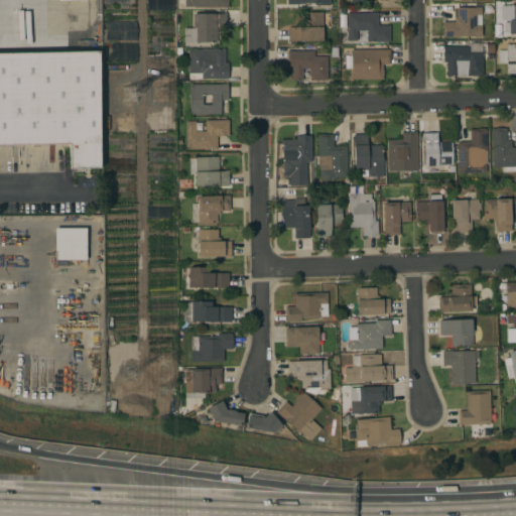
[(194,8),(194,7),(184,7),(184,5),(178,5),(178,0),(228,0),(228,8),(194,8)]
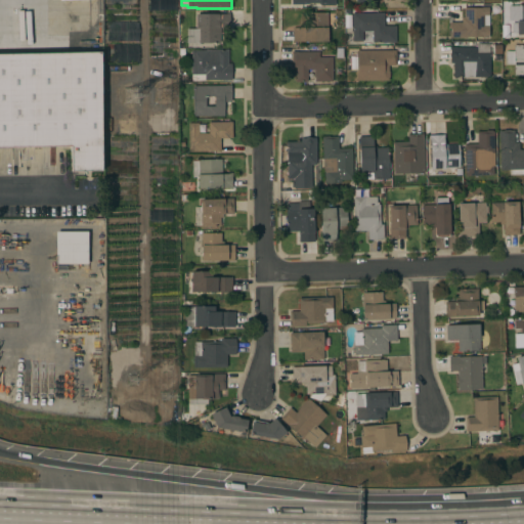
[(462,23),(462,17),(464,17),(464,8),(481,8),(481,7),(482,7),(482,3),(488,3),(488,7),(488,38),(481,38),(467,38),(449,38),(449,23),(462,23)]
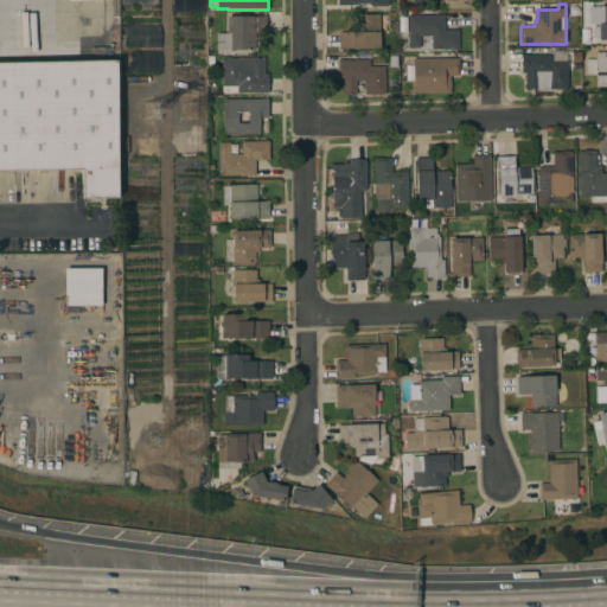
[(606,40),(599,40),(599,23),(589,23),(589,10),(598,10),(598,7),(606,6),(606,40)]
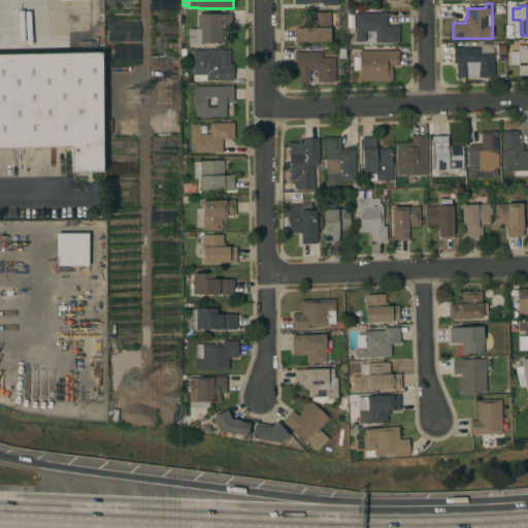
[(330,12),(330,42),(295,42),(295,28),(306,28),(306,12),(330,12)]
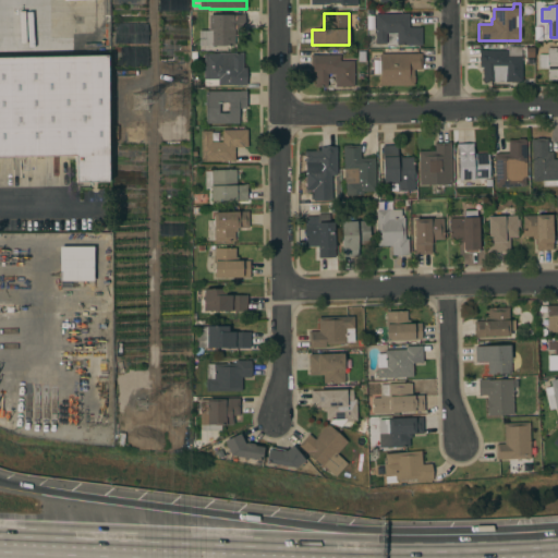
[(397,46),(397,34),(386,34),(386,44),(375,44),(375,14),(402,14),(402,13),(409,13),(409,27),(422,27),(422,46),(397,46)]
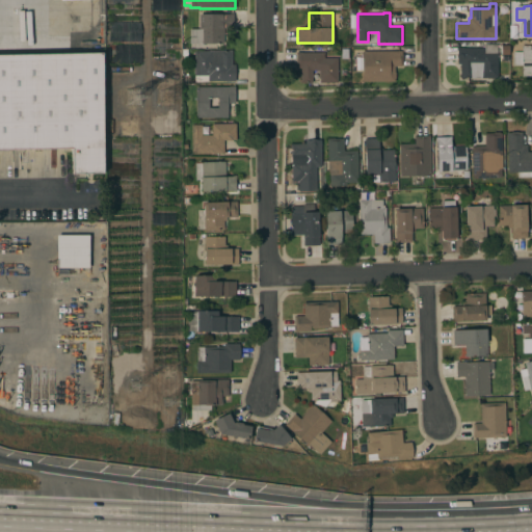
[(189,29),(198,29),(198,15),(229,15),(229,14),(233,14),(233,29),(230,29),(223,29),(223,44),(189,44),(189,29)]
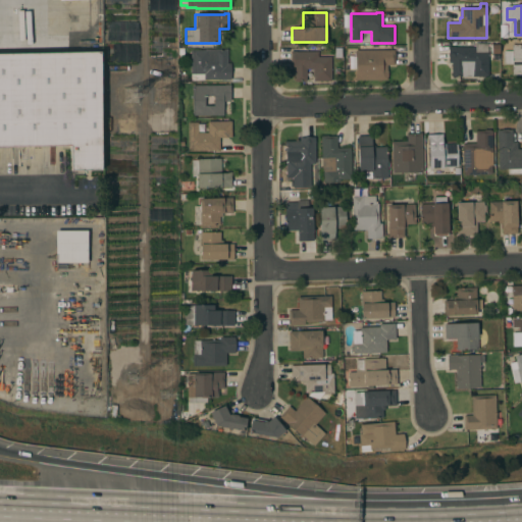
[(452,77),(452,62),(449,62),(448,48),(475,47),(475,44),(487,44),(488,76),(452,77)]
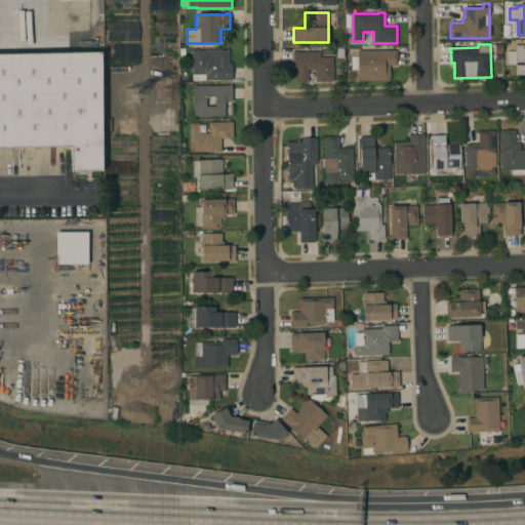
[(524,44),(524,76),(515,76),(515,65),(507,65),(507,51),(515,51),(515,45),(524,44)]
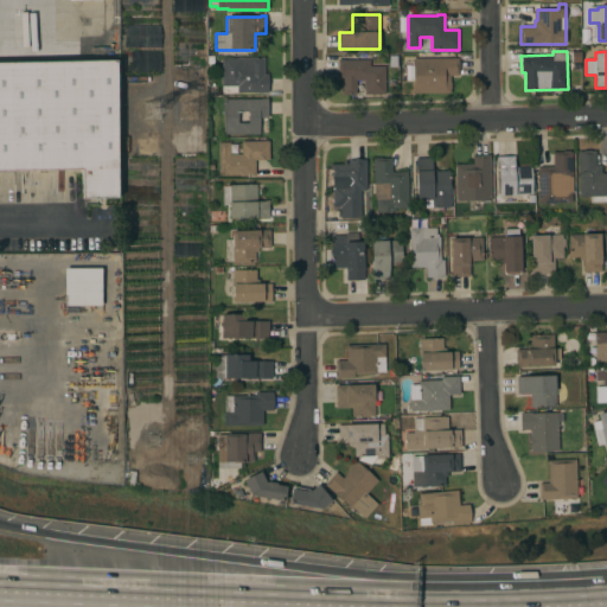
[(264,58),(264,75),(268,75),(268,93),(261,94),(261,93),(237,93),(237,94),(221,94),(221,87),(222,87),(222,58),(264,58)]
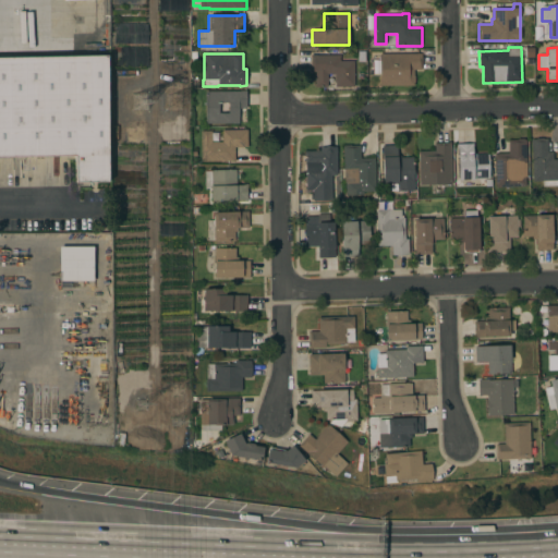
[(379,86),(379,76),(370,76),(370,62),(379,62),(379,53),(421,53),(421,70),(413,70),(413,76),(414,76),(414,83),(413,83),(413,86),(379,86)]
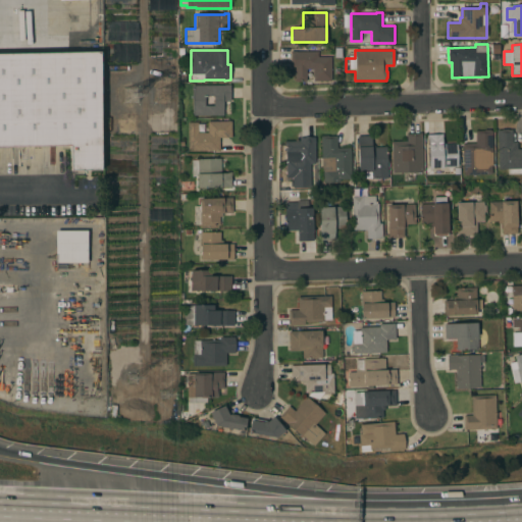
[(70,171),(69,145),(0,146),(0,54),(100,52),(100,170),(70,171)]
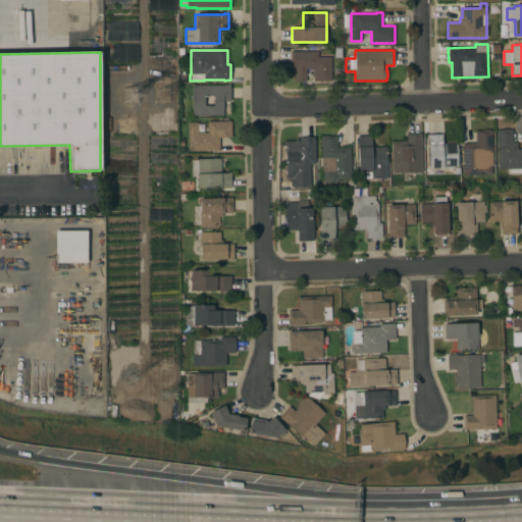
[(330,82),(313,82),(313,69),(306,69),(306,82),(295,82),(295,67),(291,67),(291,52),(318,52),(318,57),(331,57),(330,82)]
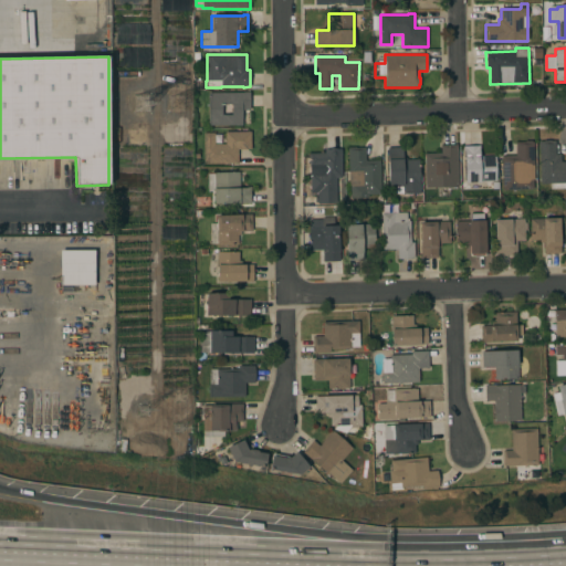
[(236,126),(236,125),(208,126),(208,93),(243,93),(250,93),(250,111),(242,111),(242,126),(236,126)]
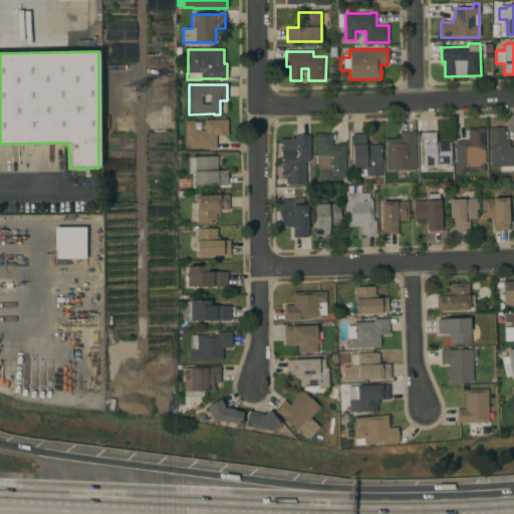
[(185,149),(185,120),(195,120),(195,131),(205,131),(205,119),(222,119),(228,119),(228,136),(216,136),(216,149),(185,149)]
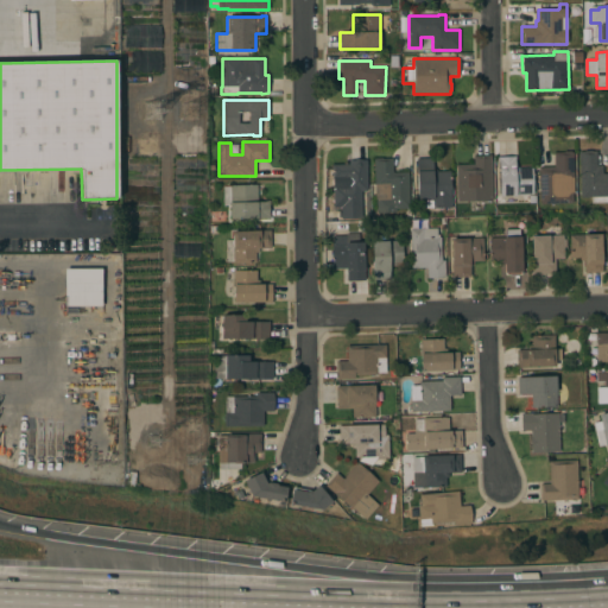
[(578,152),(583,152),(583,151),(590,151),(590,152),(596,152),(597,166),(602,165),(602,173),(607,173),(607,203),(591,203),(591,197),(580,198),(578,152)]
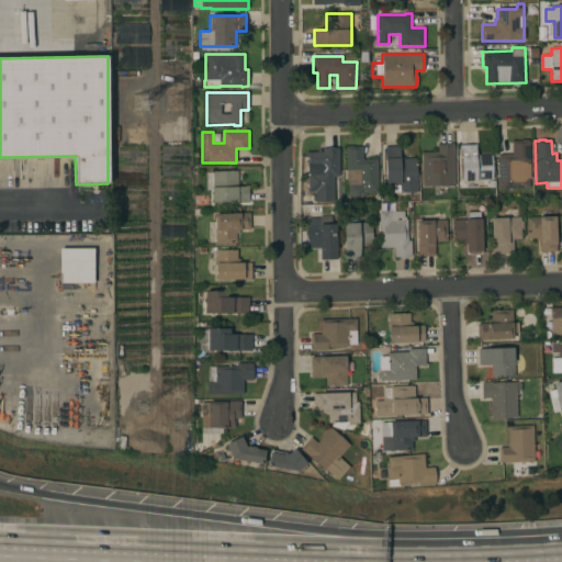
[(498,189),(497,155),(512,155),(512,142),(520,142),(520,141),(527,141),(527,142),(529,141),(530,179),(529,179),(529,188),(498,189)]
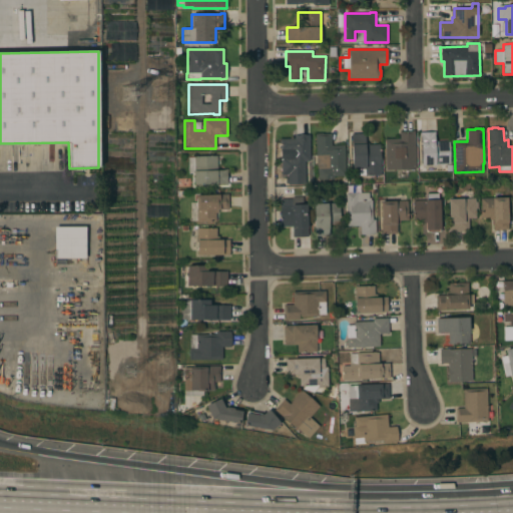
[(384,139),(399,139),(399,131),(414,131),(415,169),(386,170),(384,139)]
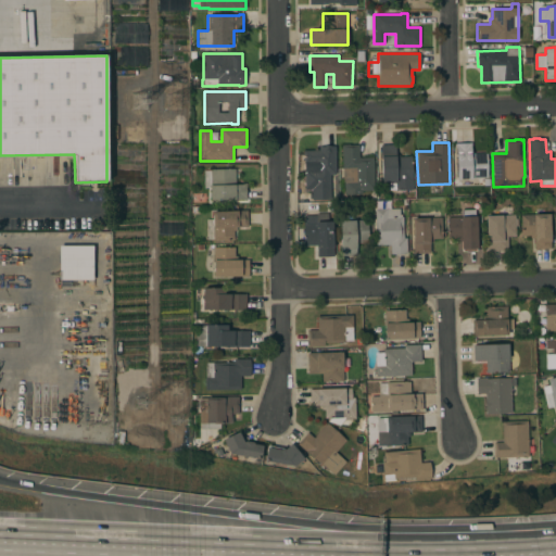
[(454,143),(470,143),(471,154),(487,153),(488,177),(471,178),(471,179),(456,180),(454,143)]
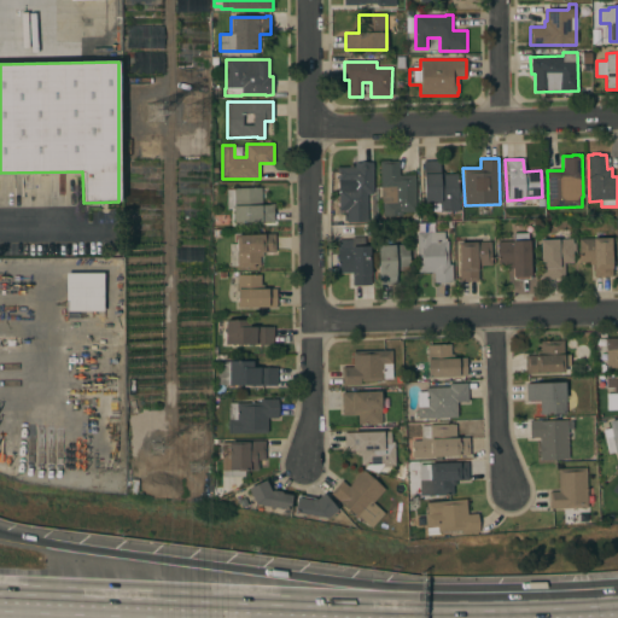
[(415,211),(402,213),(402,216),(383,216),(382,203),(380,203),(379,162),(380,162),(380,161),(388,161),(388,162),(398,161),(398,175),(414,175),(415,211)]
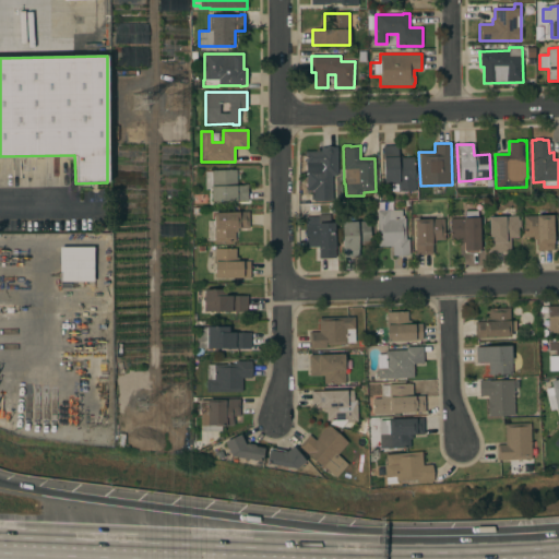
[(397,145),(397,156),(402,156),(402,158),(413,157),(414,180),(415,180),(415,191),(397,192),(397,183),(383,183),(382,146),(397,145)]
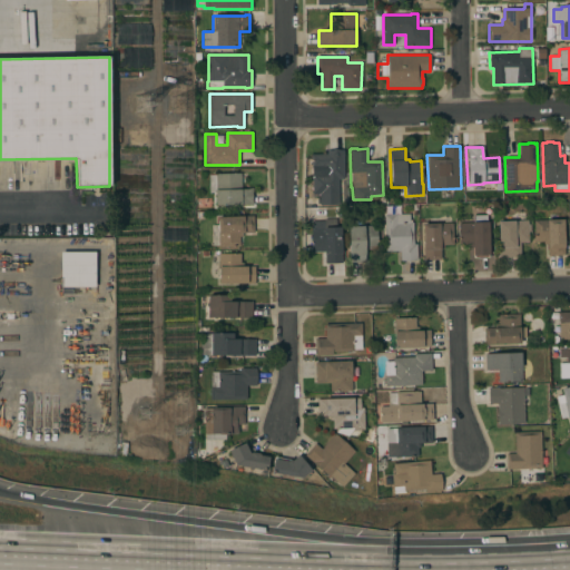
[(312,175),(313,175),(313,167),(311,167),(311,154),(326,154),(326,150),(343,149),(344,179),(338,179),(338,194),(312,194),(312,175)]
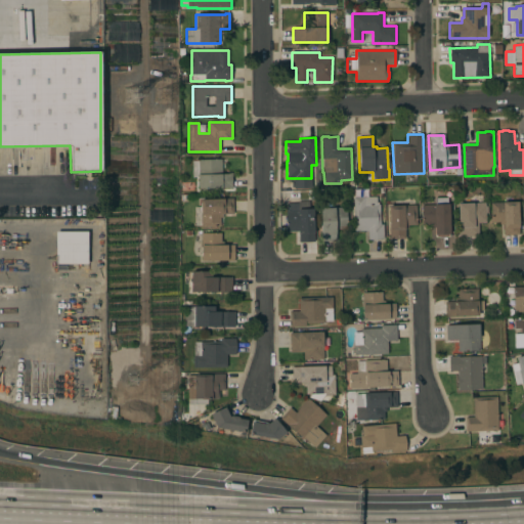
[(192,161),(198,161),(198,160),(221,159),(221,173),(232,173),(232,188),(228,188),(228,187),(198,188),(198,177),(192,177),(192,161)]
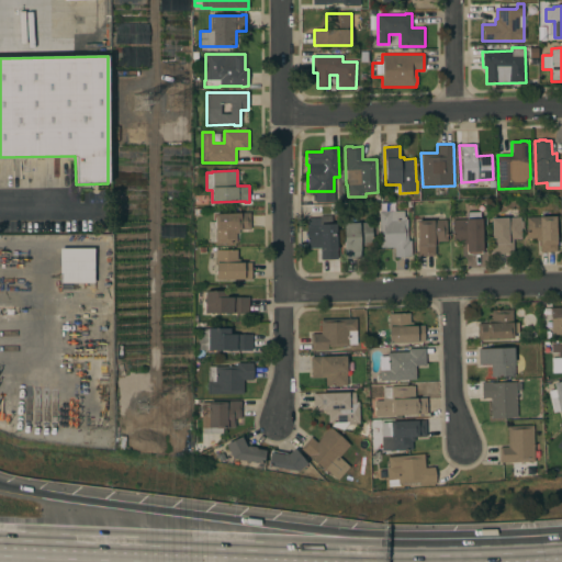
[(379,212),(404,211),(404,217),(405,217),(405,218),(406,218),(407,240),(411,240),(411,256),(394,257),(393,248),(380,248),(379,212)]
